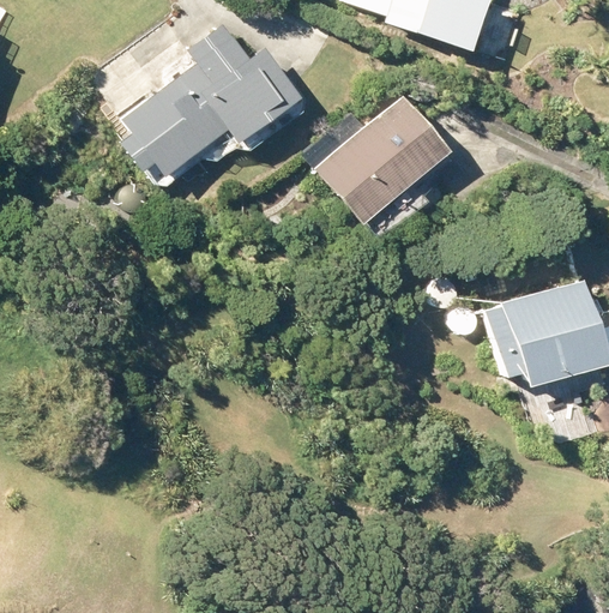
[(395,0),(387,22),(474,50),(490,0),(395,0)]
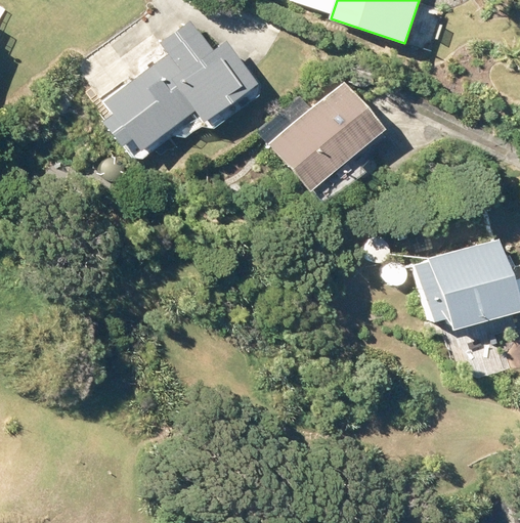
[(103,101),(115,117),(104,124),(121,147),(131,139),(140,150),(195,111),(204,123),(257,83),(227,42),(213,52),(191,22),(163,42),(170,53),(103,101)]
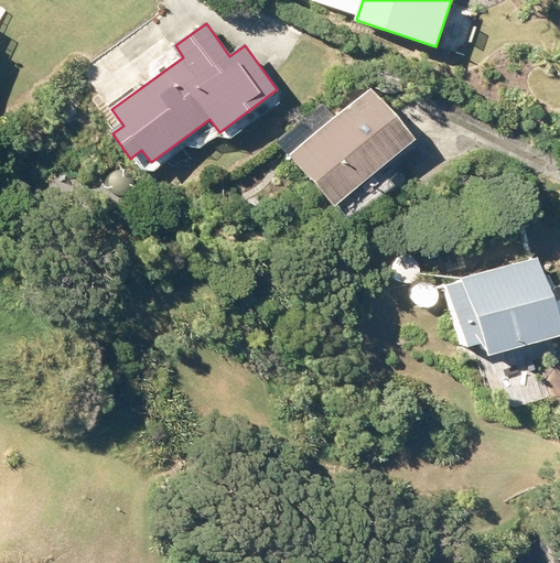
[(278,141),(335,207),(415,140),(369,88),(334,118),(322,104),(278,141)]
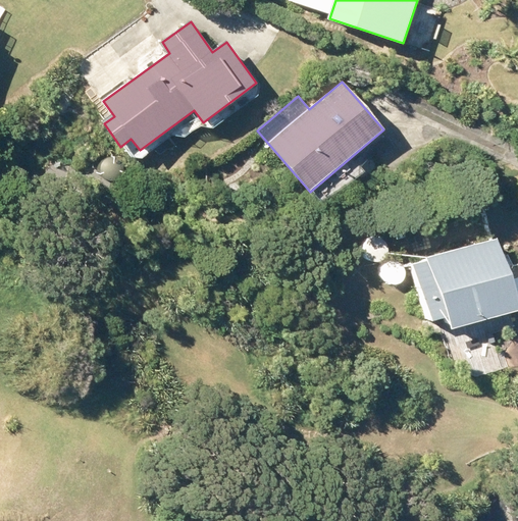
[(500,240),(415,263),(431,321),(447,317),(451,329),(517,311),(517,303),(500,240)]
